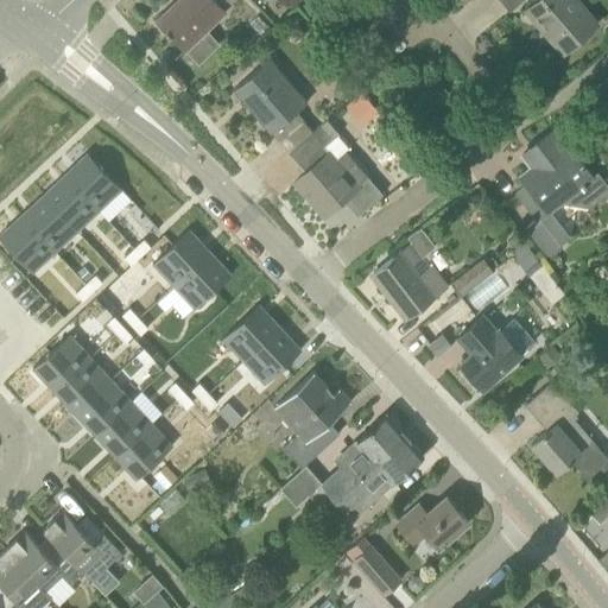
[(226,12),(221,6),(226,0),(178,0),(175,4),(157,20),(185,50),(226,12)]
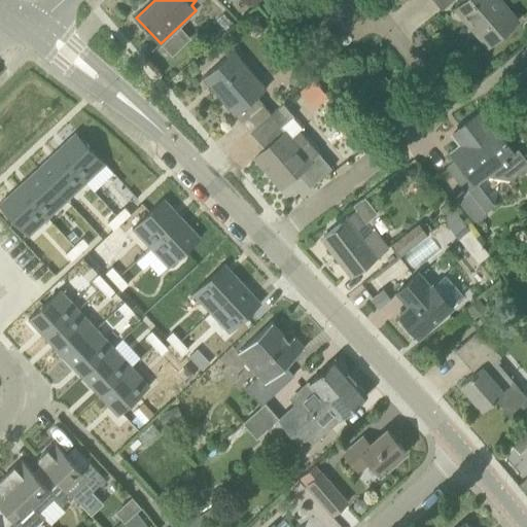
[(464,0),(465,0),(456,9),(488,46),(518,23),(499,0),(464,0)]
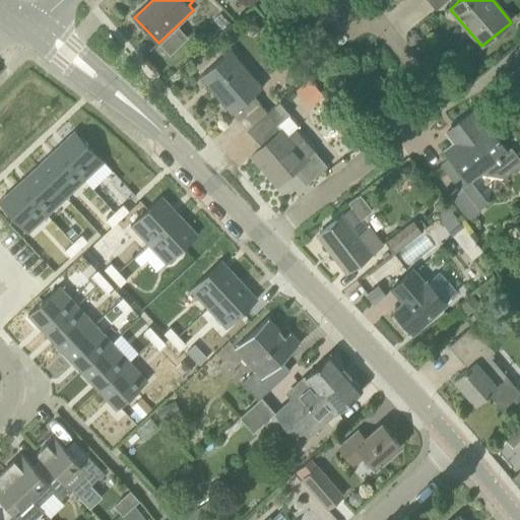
[(231,51),(200,77),(232,114),(233,113),(248,130),(266,113),(258,102),(253,95),(262,87),(231,51)]
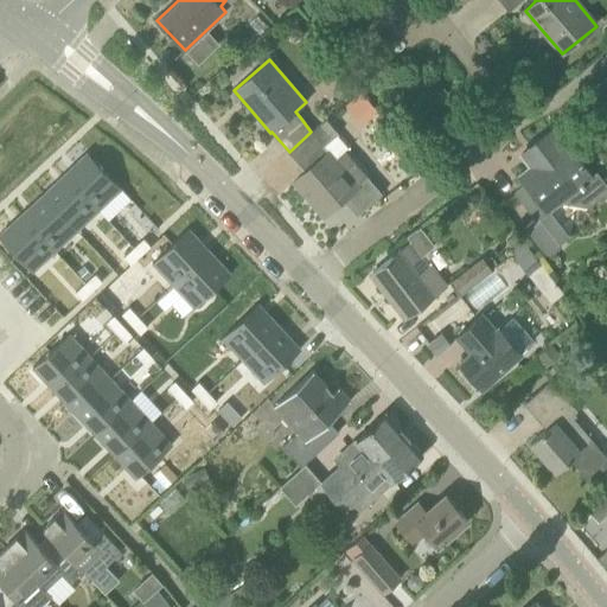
[(606,77),(593,89),(605,103),(606,100),(606,77)]
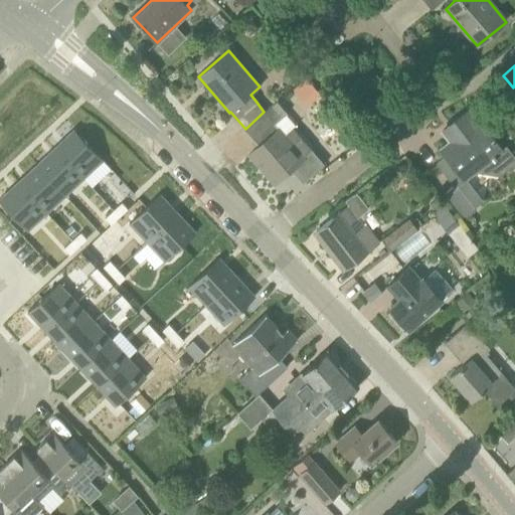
[(306,78),(293,90),(308,106),(320,95),(306,78)]
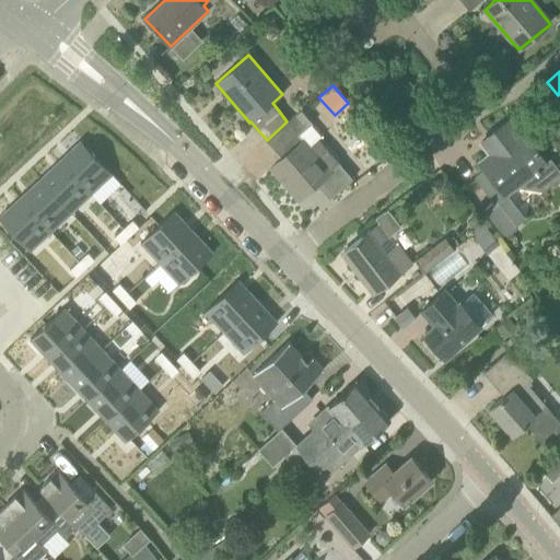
[(329,199),(352,179),(339,163),(319,140),(324,137),(301,111),(287,121),(267,140),(282,159),(270,168),(298,200),(316,184),(329,199)]
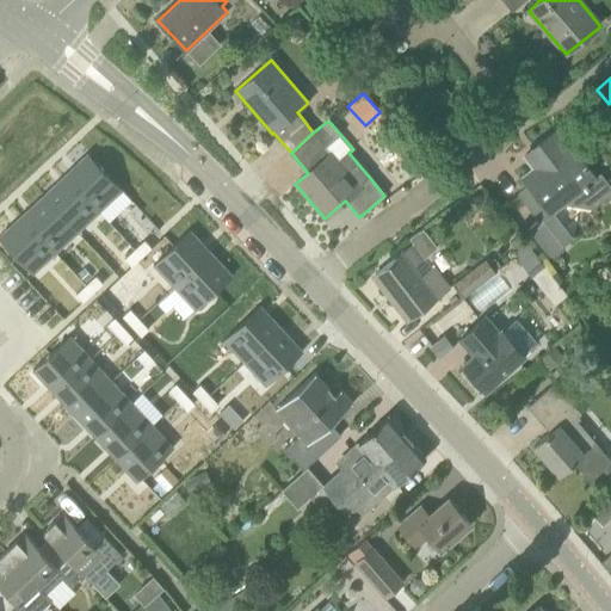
[(580,125),(578,141),(594,143),(596,128),(580,125)]
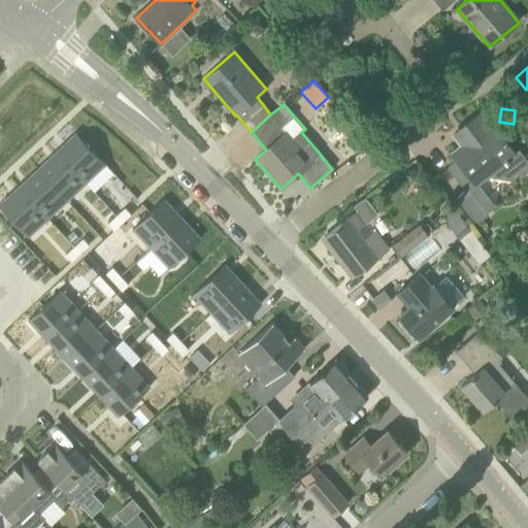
[(458,161),(450,167),(467,190),(457,198),(474,220),(487,211),(482,204),(489,199),(476,184),(486,176),(513,180),(527,167),(527,162),(519,150),(514,153),(491,123),(489,125),(480,114),(464,126),(468,131),(458,139),(462,145),(452,154),(458,161)]
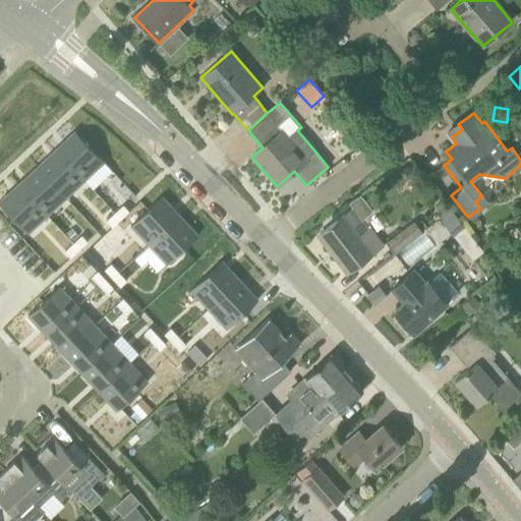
[(75,131),(56,149),(84,180),(104,162),(75,131)]
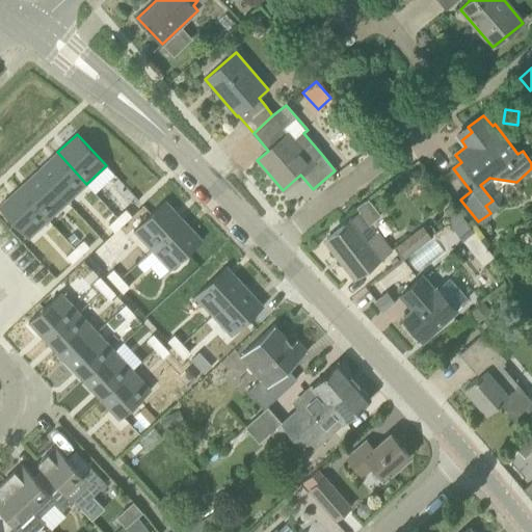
[(68,202),(86,184),(57,152),(37,170),(68,202)]
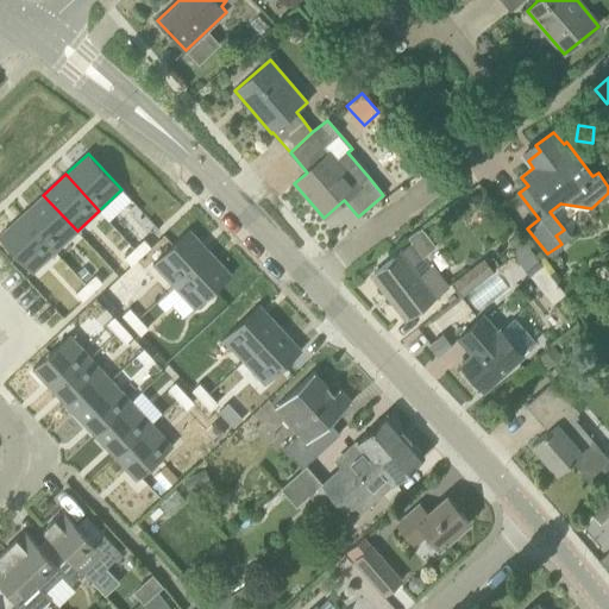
[(77,231),(43,195),(20,215),(55,252),(77,231)]
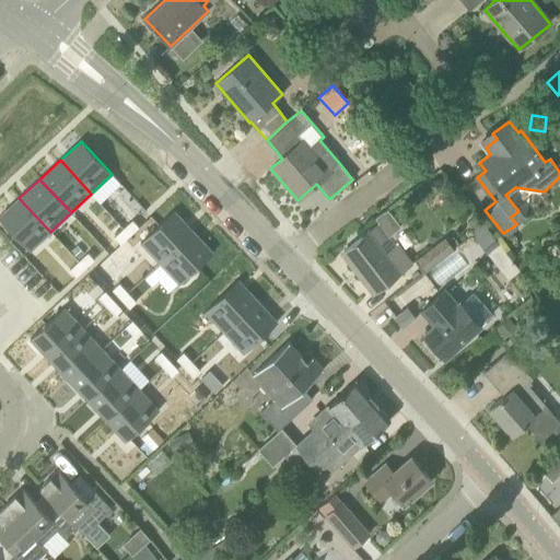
[(19,198),(0,216),(0,219),(30,251),(50,232),(19,198)]
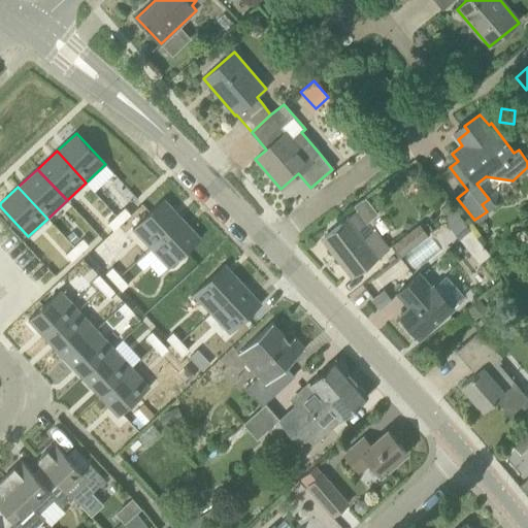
[(324,237),(354,275),(388,249),(368,223),(381,213),(366,196),(354,205),(358,211),(350,219),(349,218),(324,237)]
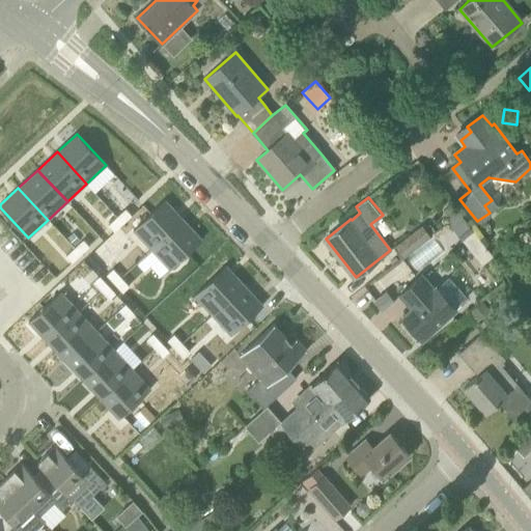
[(184,220),(165,200),(133,229),(151,250),(184,220)]
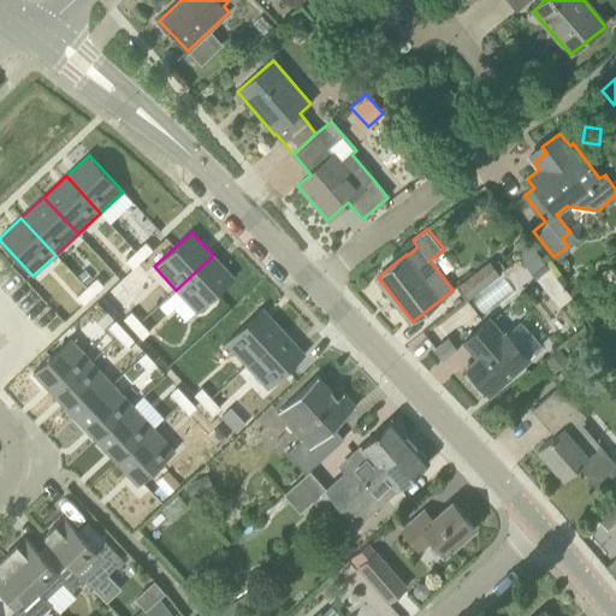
[(533,248),(525,237),(514,244),(522,256),(533,248)]
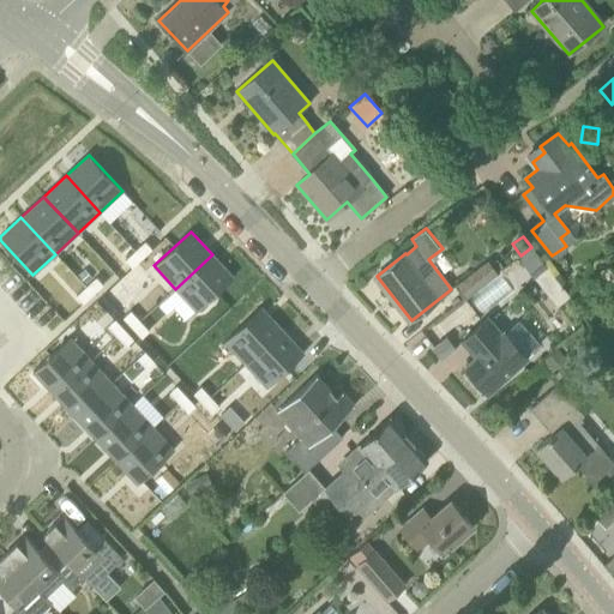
[(152,250),(145,242),(136,251),(142,258),(152,250)]
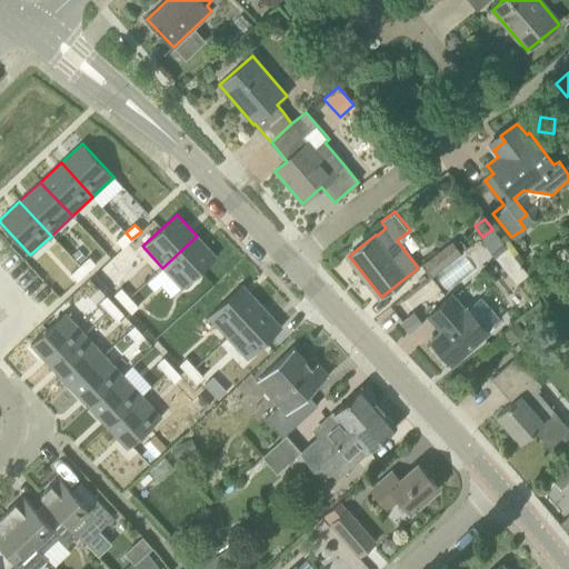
[(480,239),(496,258),(507,249),(492,229),(482,237),(480,239)]
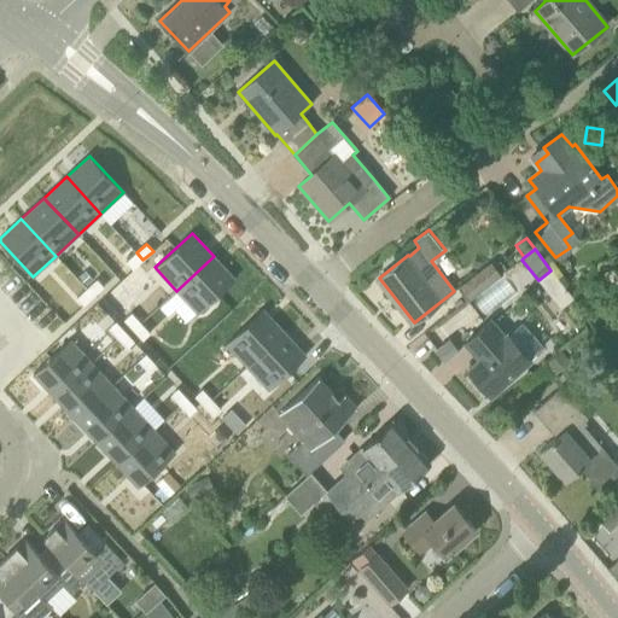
[(143,260),(136,252),(126,262),(133,269),(143,260)]
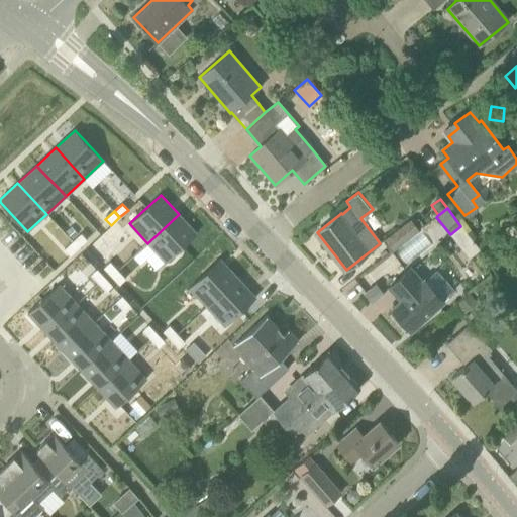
[(179,214),(147,243),(166,263),(197,233),(179,214)]
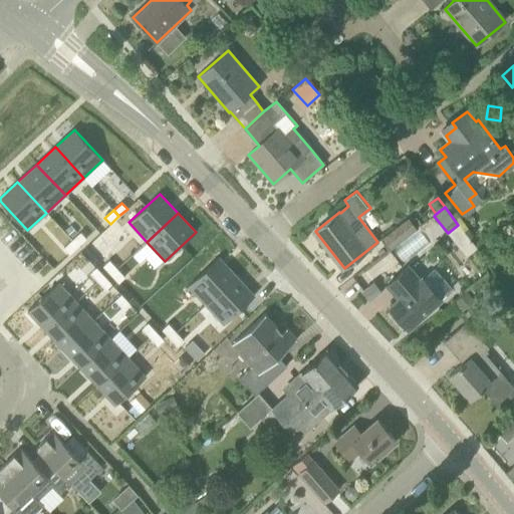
[(380,239),(382,241),(391,250),(417,230),(417,228),(411,221),(409,217),(380,239)]
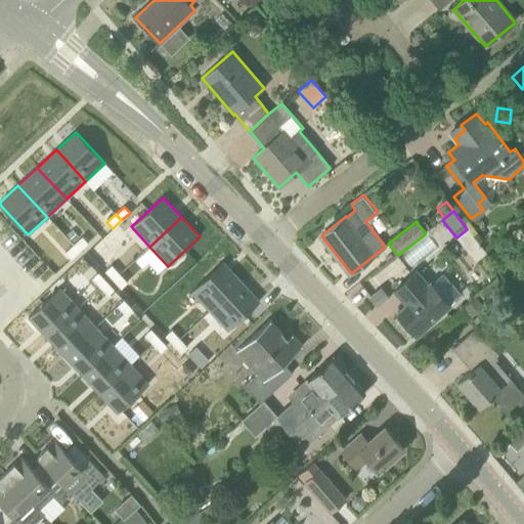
[(419,225),(425,232),(430,229),(424,221),(419,225)]
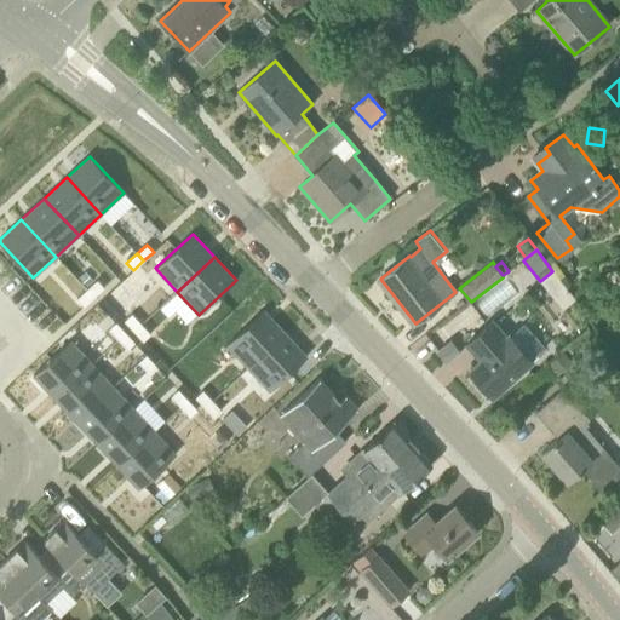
[(78,279),(86,287),(93,281),(85,273),(78,279)]
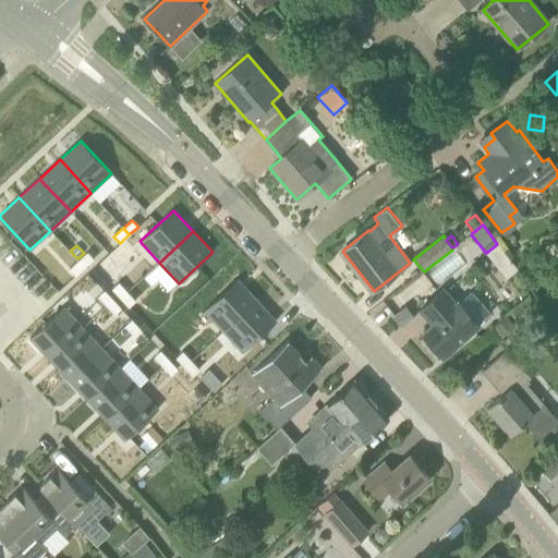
[(85,267),(94,258),(87,252),(79,261),(85,267)]
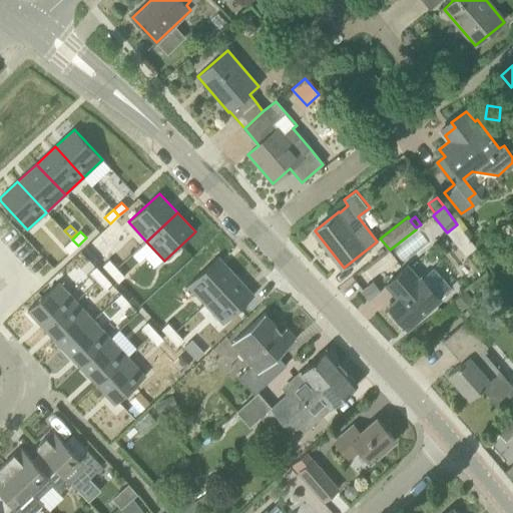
[(64,247),(69,253),(78,245),(72,239),(64,247)]
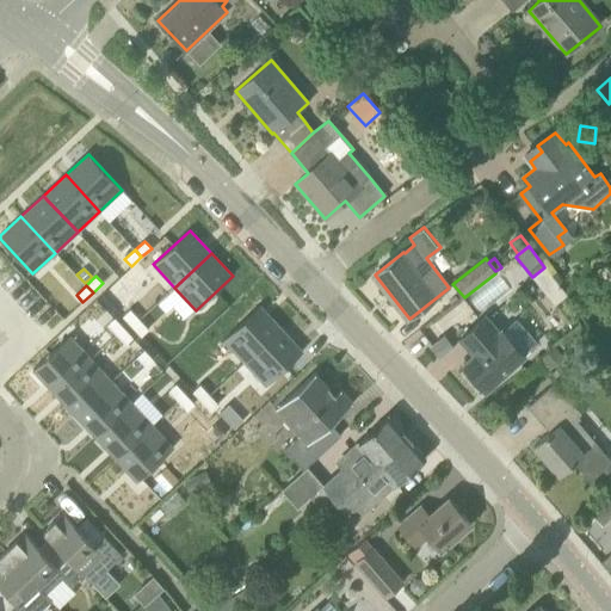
[(282,328),(260,306),(223,340),(245,363),(282,328)]
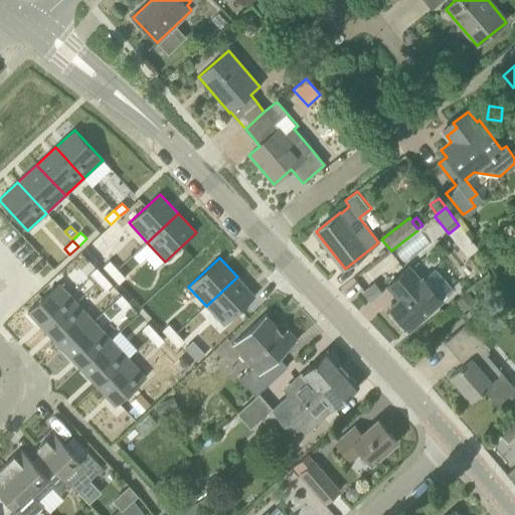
[(112,275),(118,270),(110,261),(104,267),(112,275)]
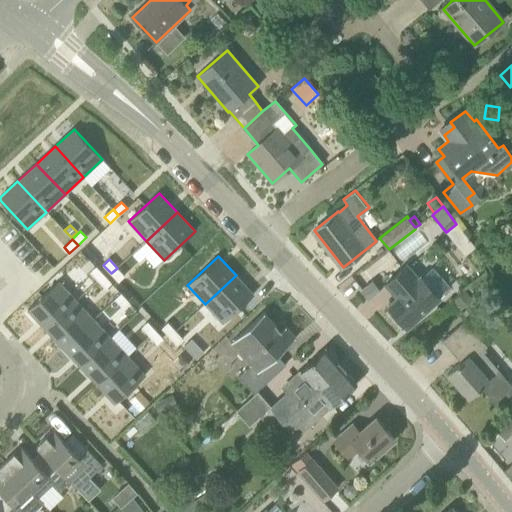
[(388,306),(391,310),(388,313),(401,327),(403,324),(407,327),(452,285),(433,265),(420,278),(408,265),(386,284),(398,298),(388,306)]
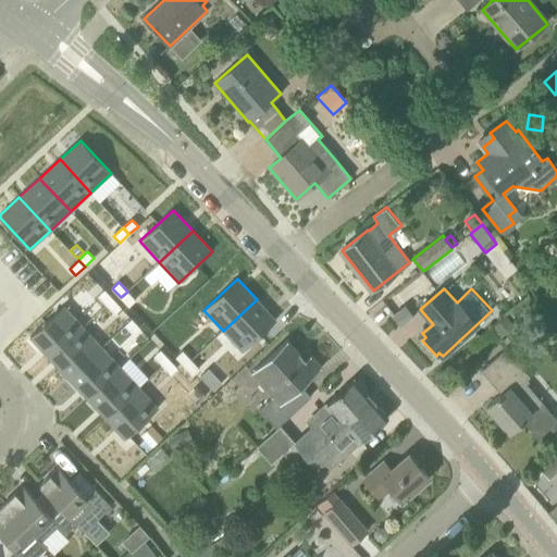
[(104,289),(98,296),(107,305),(113,299),(104,289)]
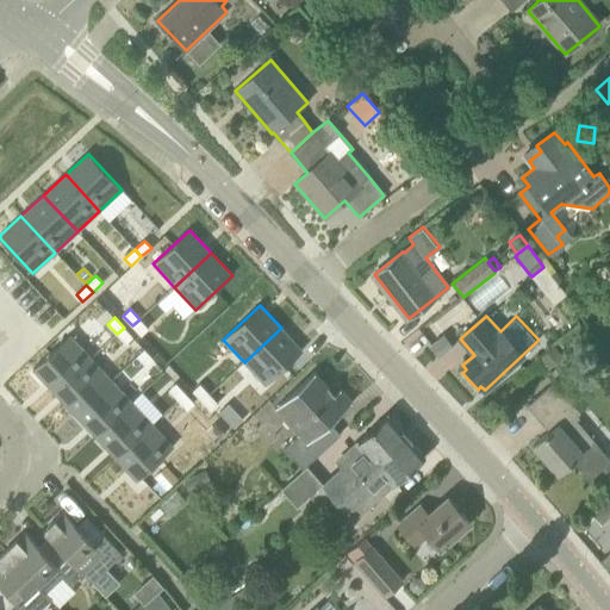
[(132,325),(141,335),(148,329),(139,319),(132,325)]
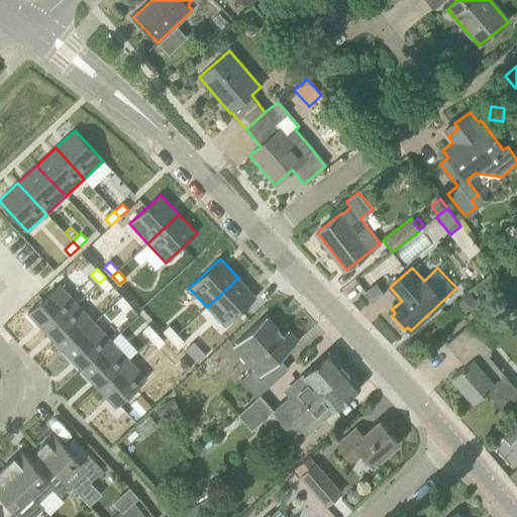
[(105,278),(99,283),(106,292),(112,286),(105,278)]
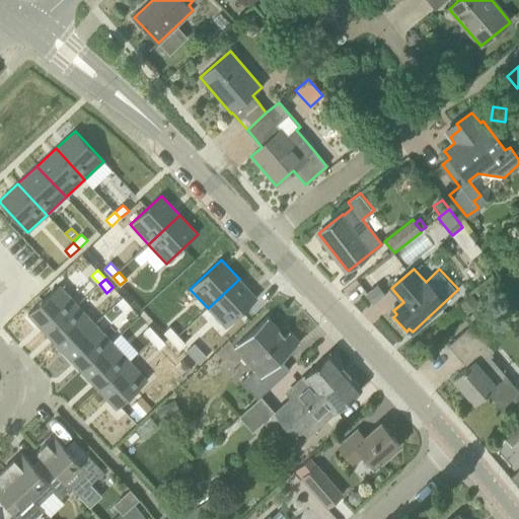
[(226,327),(257,299),(239,279),(208,308),(226,327)]
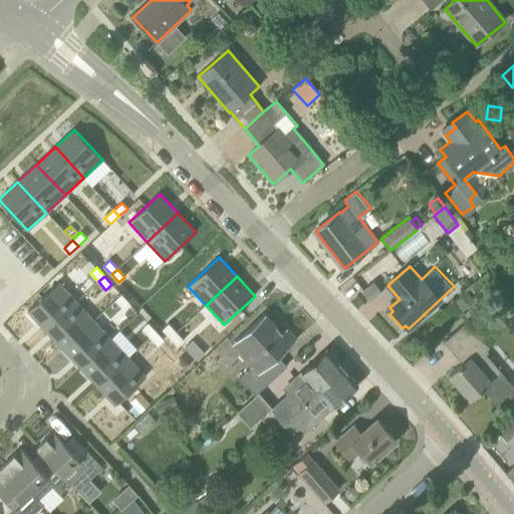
[(45,329),(76,301),(58,282),(27,311),(45,329)]
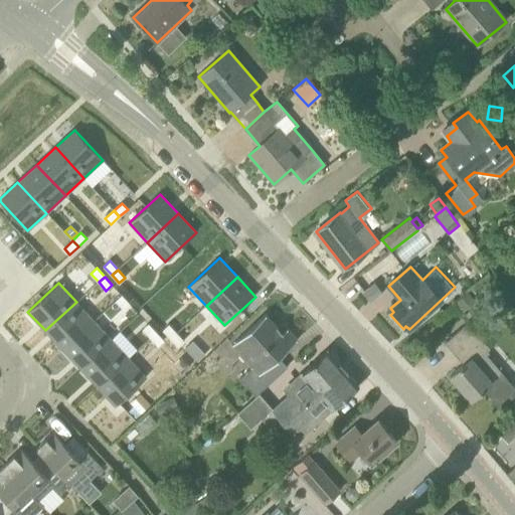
[(381,292),(375,284),(364,292),(370,301),(381,292)]
